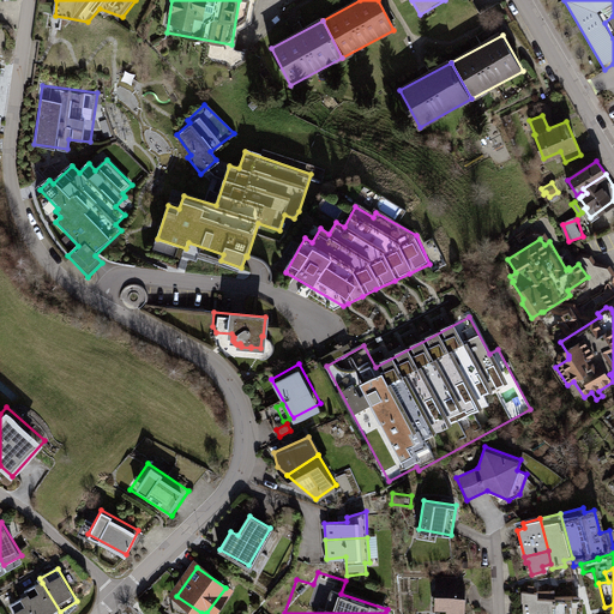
[(458,575),(435,575),(434,609),(446,609),(446,613),(465,613),(465,581),(458,581),(458,575)]
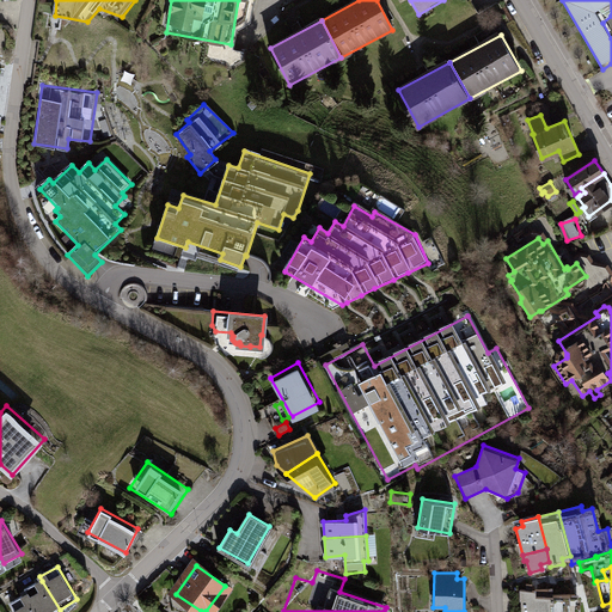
[(37,611),(60,611),(60,610),(42,581),(25,591),(26,594),(37,611)]
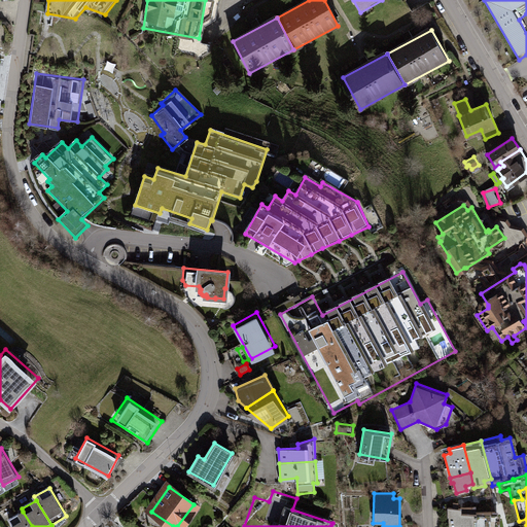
[(476,526),(476,513),(476,507),(458,507),(458,503),(453,503),(453,507),(447,507),(447,518),(449,518),(448,526),(476,526)]
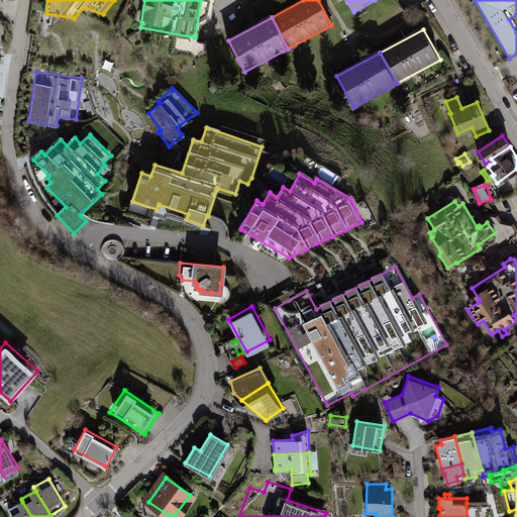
[(11,516),(31,516),(22,502),(8,511),(11,516)]
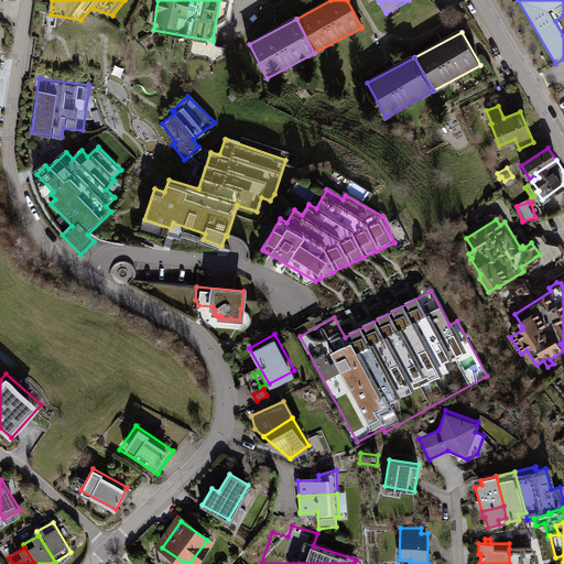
[(509,549),(509,563),(533,563),(533,548),(509,549)]
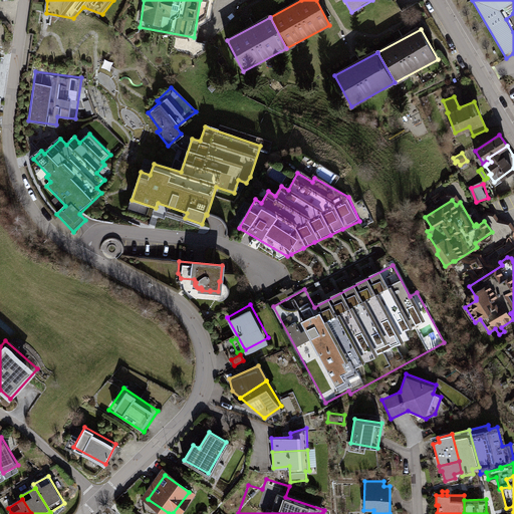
All buildings are outlined.
